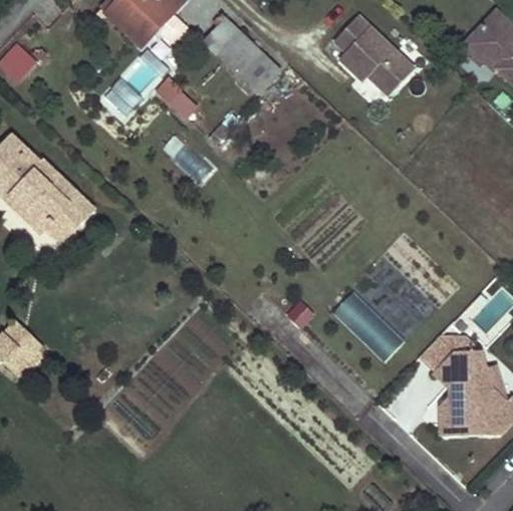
[(109,0),(103,7),(108,12),(118,0),(109,0)]
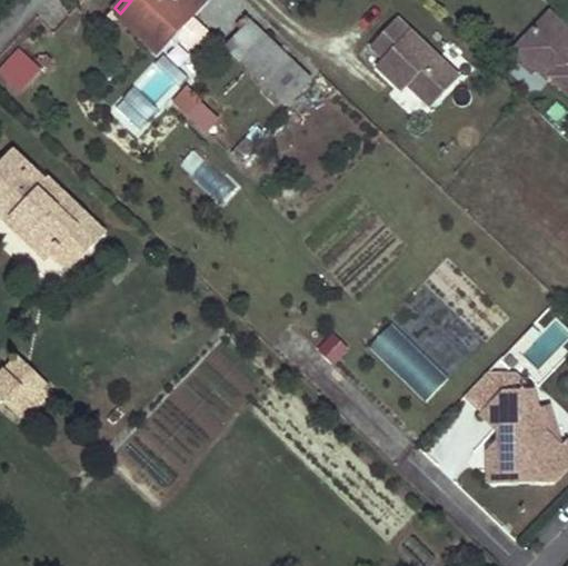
[(131,0),(120,13),(158,49),(205,0),(131,0)]
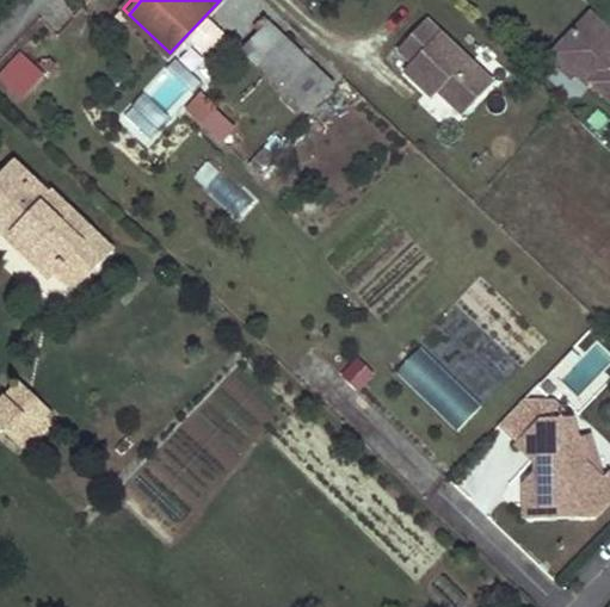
[(577,73),(591,86),(595,84),(609,98),(609,30),(592,13),(559,48),(580,68),(577,73)]
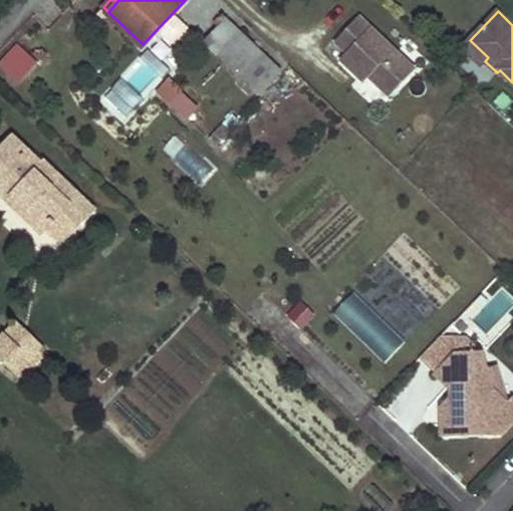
[(175,41),(190,24),(179,13),(163,30),(175,41)]
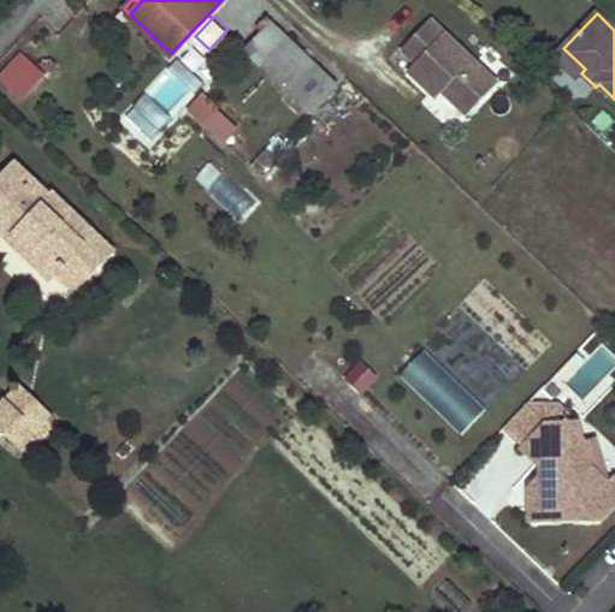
[(498,83),(433,17),(403,47),(417,61),(408,69),(437,96),(443,90),(467,114),(498,83)]
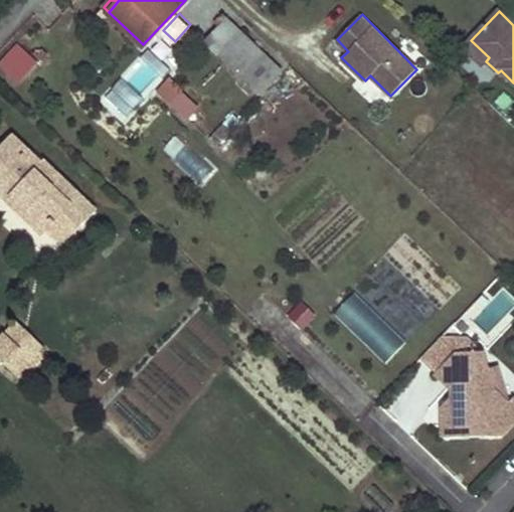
[(206,39),(244,75),(262,91),(283,67),(267,51),(229,16),(206,39)]
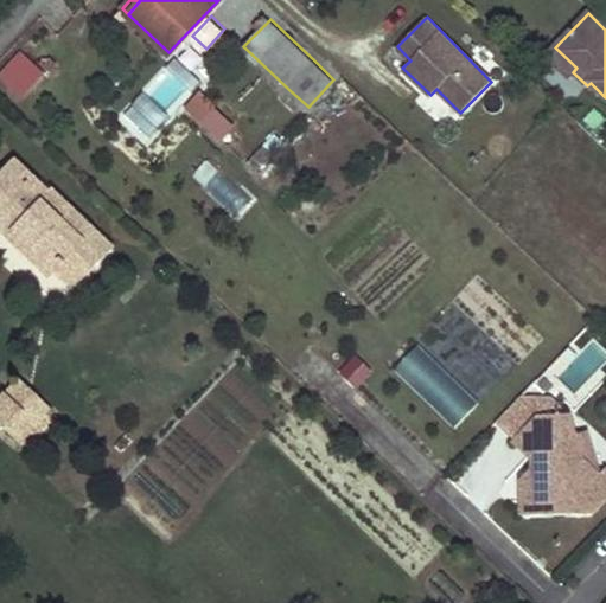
[(17,44),(0,63),(0,75),(21,94),(45,68),(17,44)]
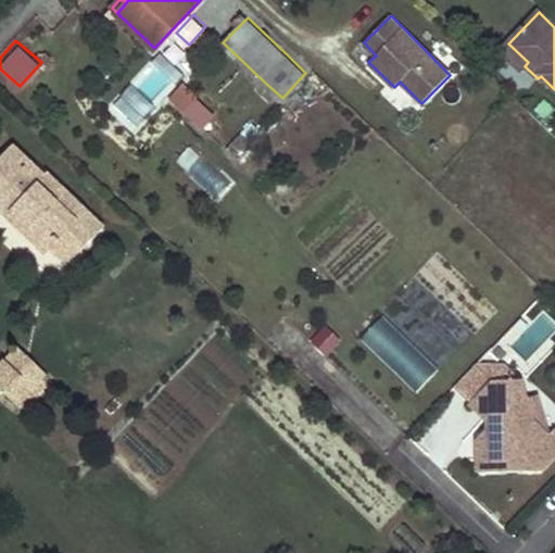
[(528,62),(508,44),(501,51),(521,71),(525,66),(528,62)]
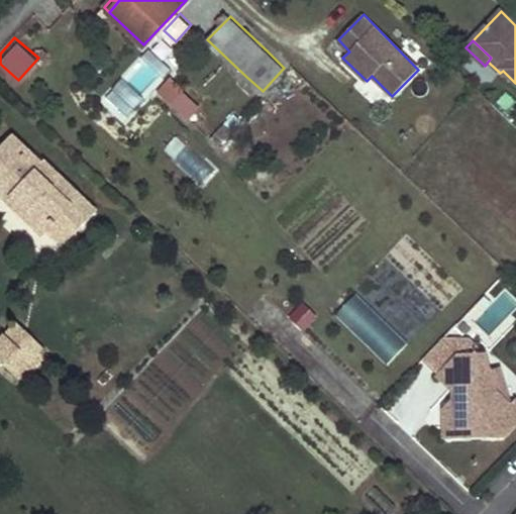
[(153,92),(191,116),(203,98),(166,74),(153,92)]
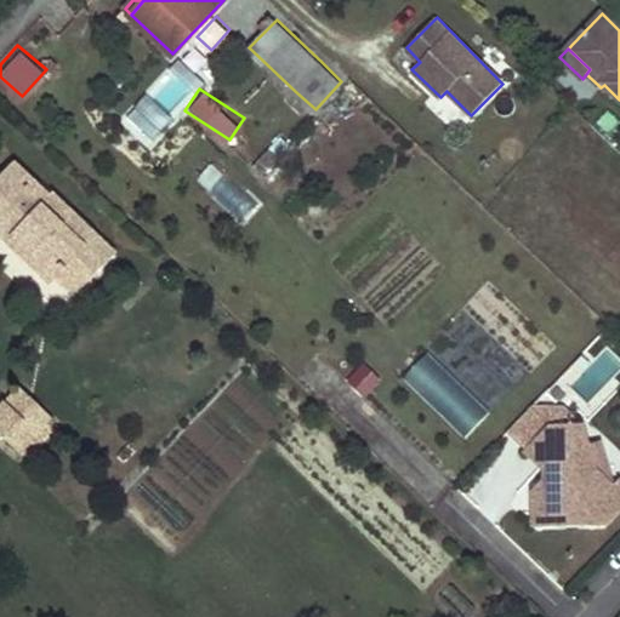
[(141,92),(123,120),(153,140),(171,112),(141,92)]
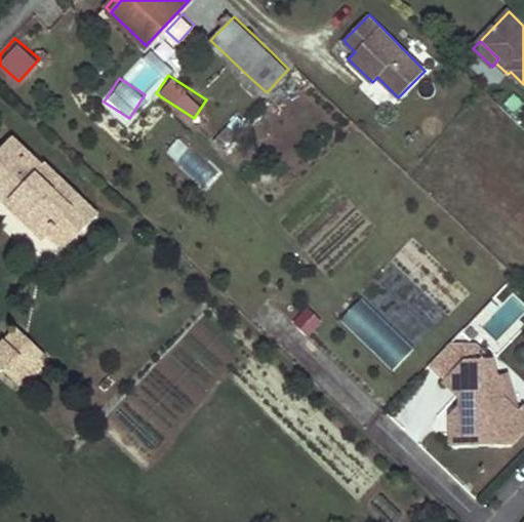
[(183,132),(171,142),(202,183),(214,172),(183,132)]
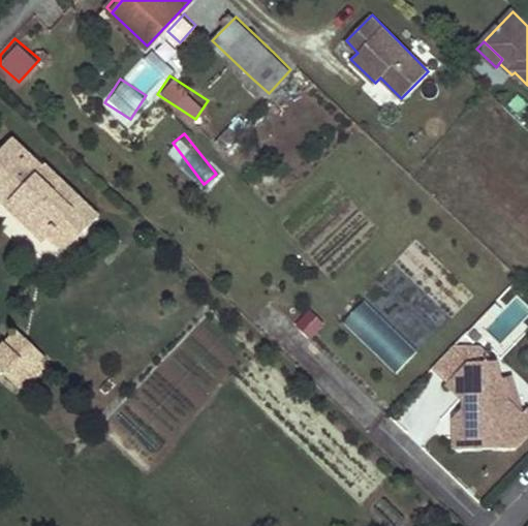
[(97,214),(45,163),(42,165),(12,136),(0,149),(0,195),(9,205),(14,198),(51,234),(65,247),(97,214)]
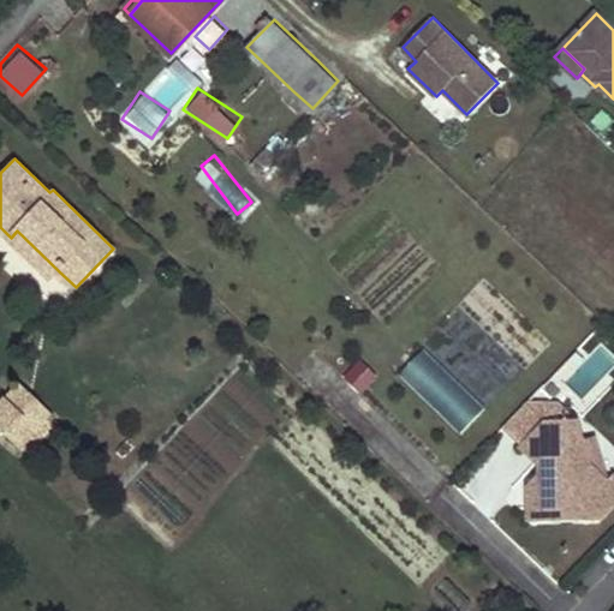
[(59,271),(17,231),(11,238),(53,277),(59,271)]
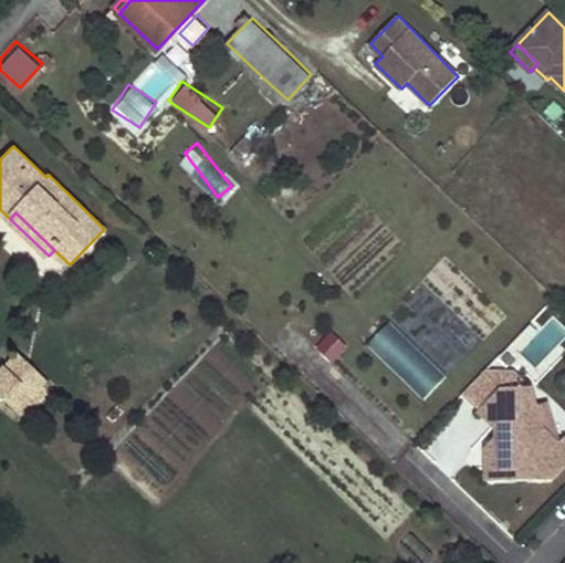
[(564,324),(554,315),(522,347),(539,365),(564,337),(564,324)]
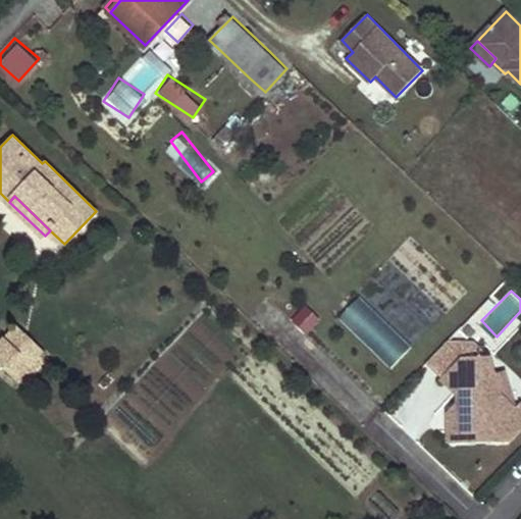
[(389,365),(411,343),(358,292),(336,315),(389,365)]
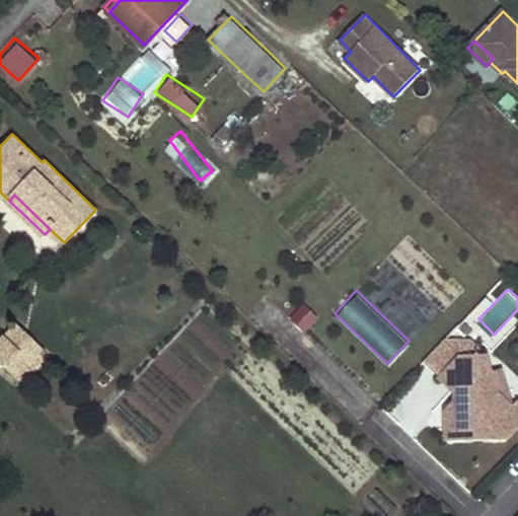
[(42,348),(17,323),(6,336),(21,350),(6,366),(16,375),(42,348)]
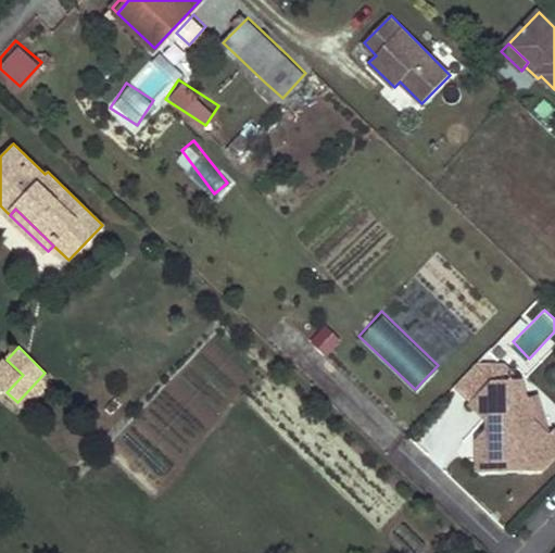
[(23,375),(7,360),(0,365),(0,385),(7,392),(23,375)]
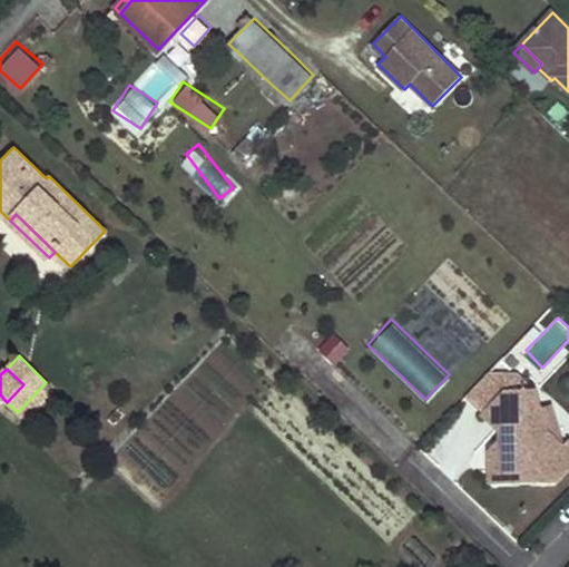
[(509,389),(536,388),(519,372),(506,387),(489,371),(467,394),(486,412),(509,389)]
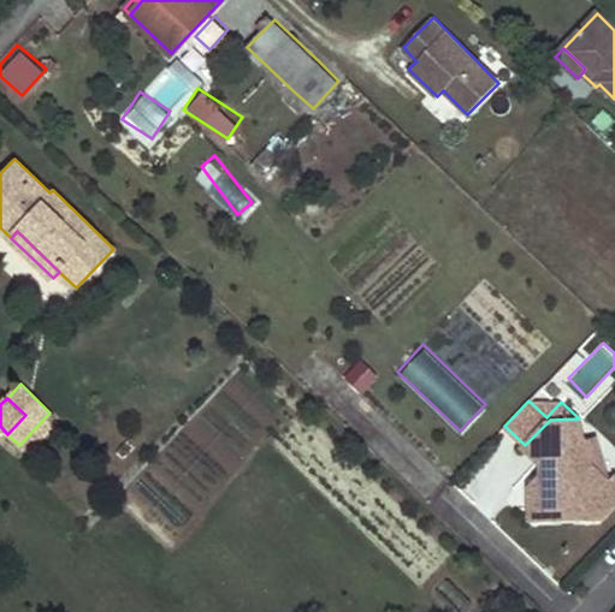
[(561,402),(528,400),(547,417),(561,402)]
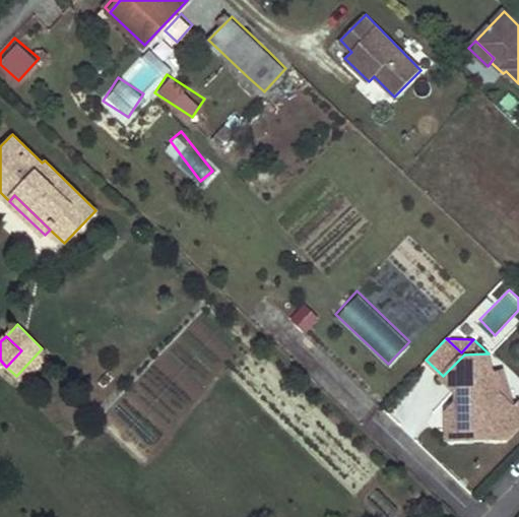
[(443,376),(442,377),(457,392),(456,401),(447,411),(447,441),(507,439),(518,426),(518,400),(514,405),(499,391),(494,371),(489,353),(464,354),(443,376)]
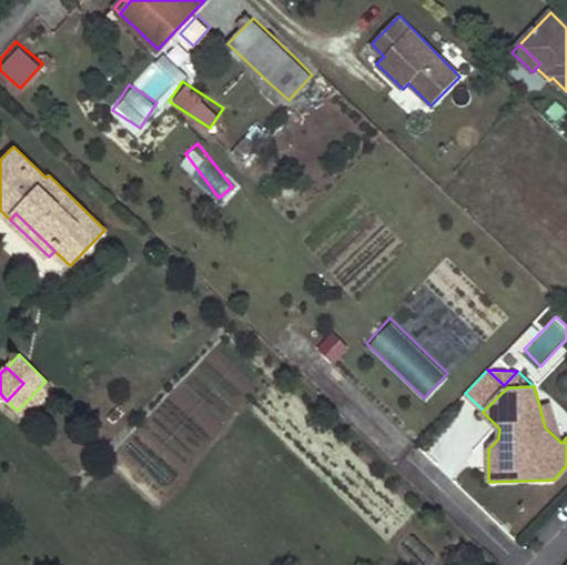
[(562,443),(549,402),(539,405),(545,427),(562,443)]
